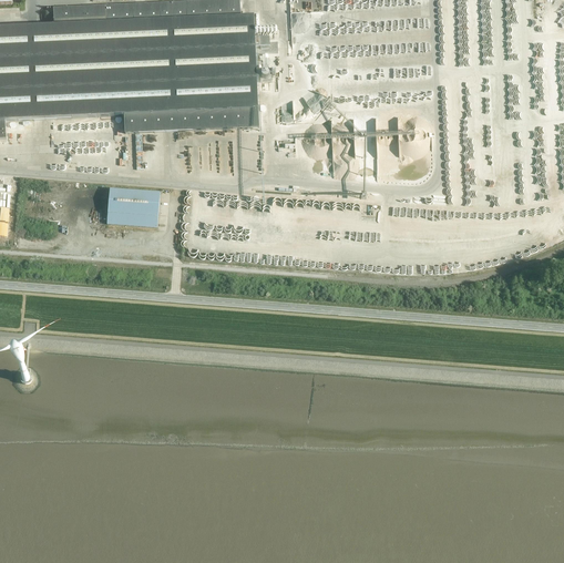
[(29,23),(0,24),(0,135),(6,136),(4,119),(122,113),(123,131),(259,124),(256,52),(277,51),(277,40),(270,41),(270,36),(256,36),(256,13),(239,13),(239,0),(144,0),(48,3),(48,22),(29,23)]
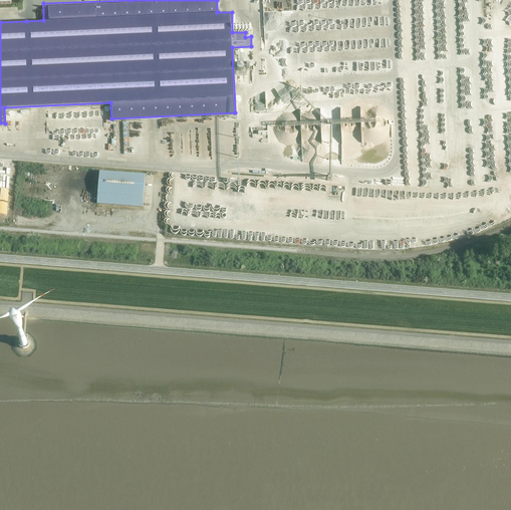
[(454,23),(454,24),(421,22),(428,19),(417,19),(404,22),(404,19),(397,19),(395,45),(398,44),(403,45),(405,51),(405,48),(415,48),(415,49),(416,49),(432,44),(434,54),(435,48),(451,49),(455,61),(455,54),(467,55),(469,55),(469,53),(471,53),(473,20),(463,20),(462,33),(457,34),(454,23)]
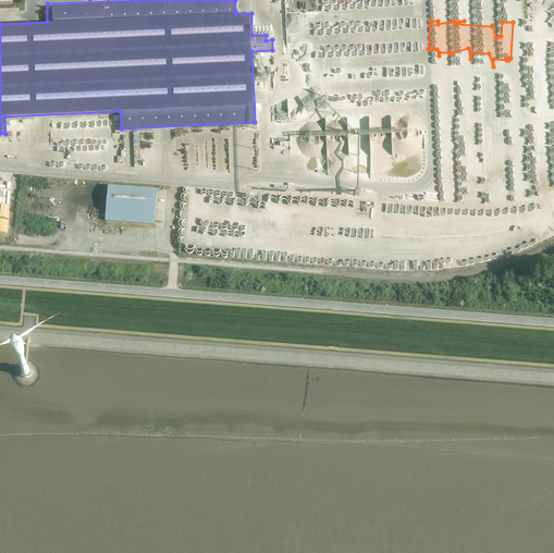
[(542,68),(542,73),(552,72),(551,64),(542,64),(542,68)]
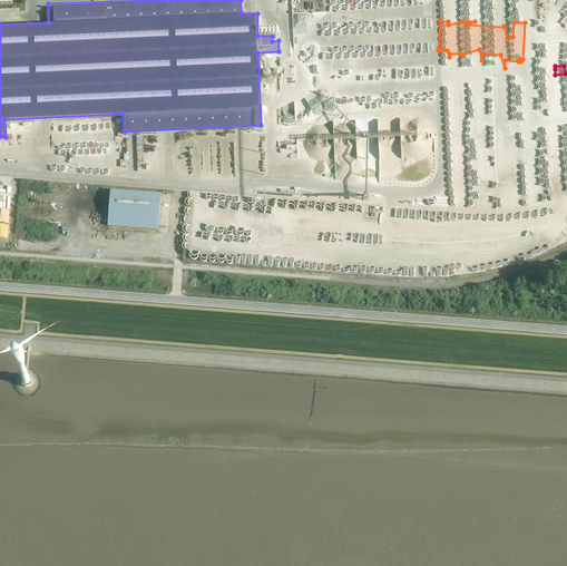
[(539,107),(540,114),(551,113),(551,108),(554,108),(553,103),(557,103),(556,94),(549,95),(550,103),(548,104),(548,106),(539,107)]
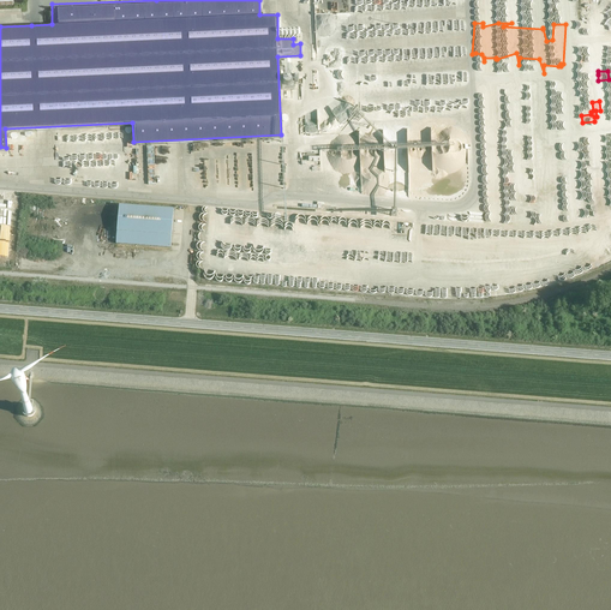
[(503,165),(498,166),(497,171),(504,172),(505,171),(507,175),(516,174),(514,174),(521,173),(522,169),(523,169),(525,166),(522,166),(523,160),(521,160),(514,160),(515,161),(514,169),(514,165),(504,166),(503,166),(503,165)]
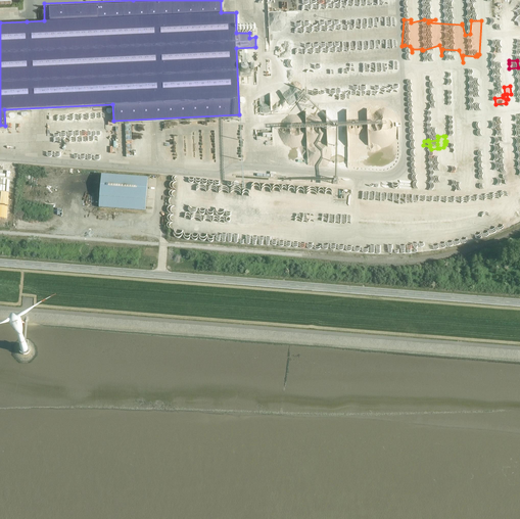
[(144,176),(97,172),(95,204),(142,207),(144,176)]
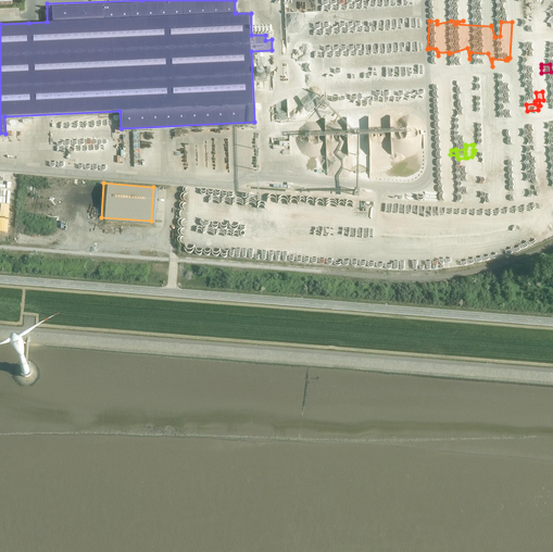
[(550,225),(544,214),(539,216),(544,227),(550,225)]
